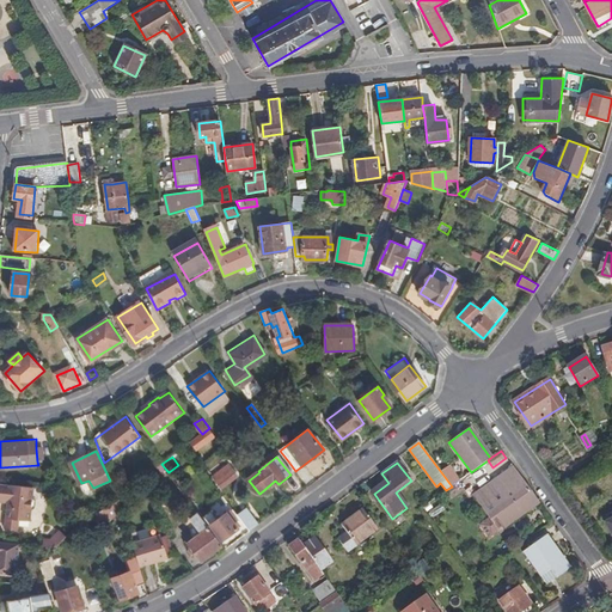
[(222,489),(239,476),(230,464),(213,476),(222,489)]
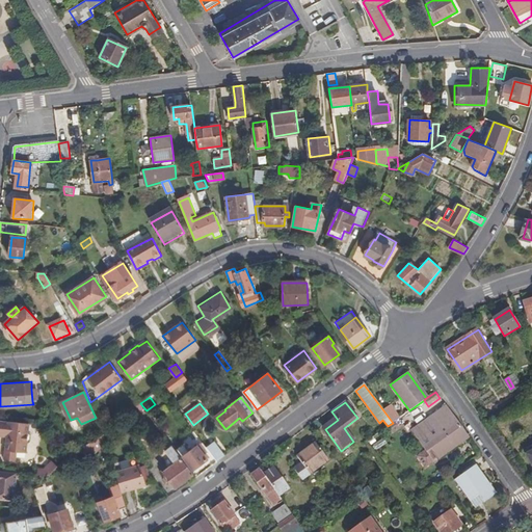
[(395,421),(399,418),(390,405),(383,410),(393,423),(395,421)]
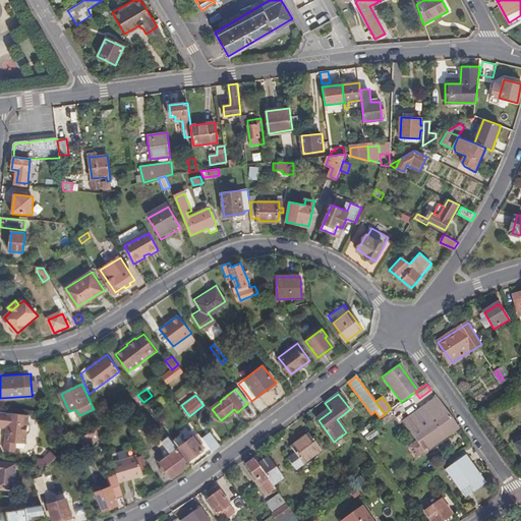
[(428,450),(459,428),(437,398),(402,422),(422,451),(426,447),(428,450)]
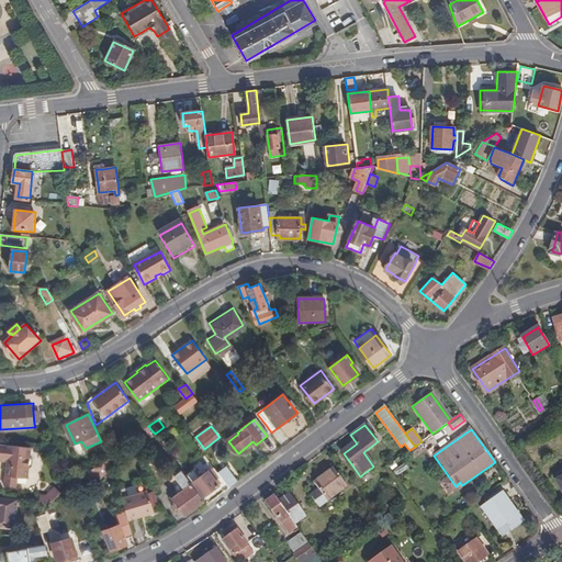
[(153,431),(148,434),(139,439),(141,442),(155,434),(153,431)]
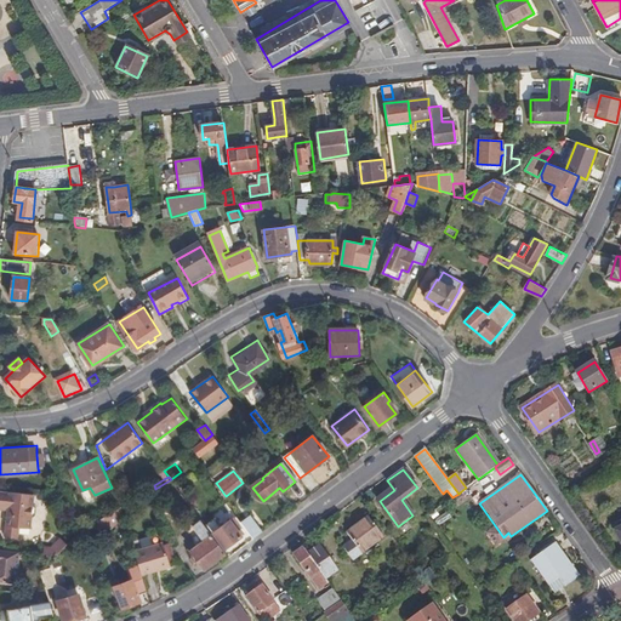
[(35,495),(0,491),(0,510),(9,511),(6,537),(20,539),(21,529),(32,529),(33,519),(36,517),(38,510),(34,506),(35,495)]
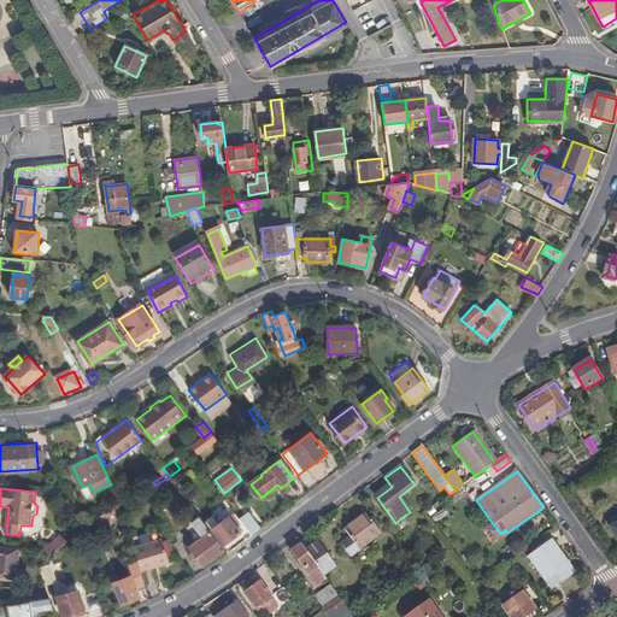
[(464,498),(458,488),(456,491),(450,494),(456,503),(464,498)]
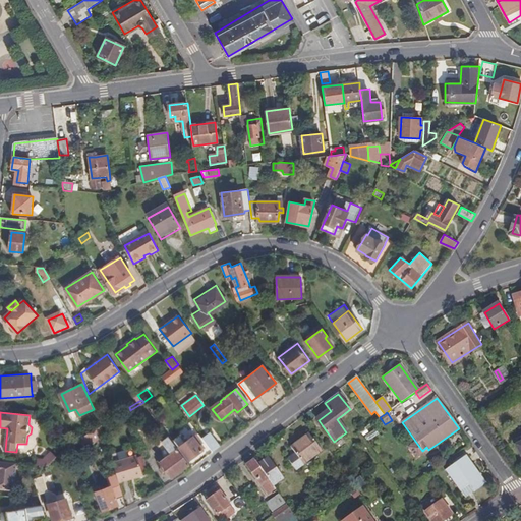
[(104,433),(101,425),(89,433),(93,441),(104,433)]
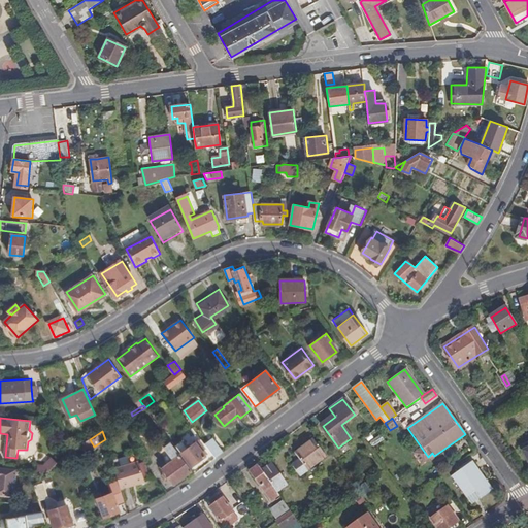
[(373,446),(384,439),(381,435),(371,440),(373,446)]
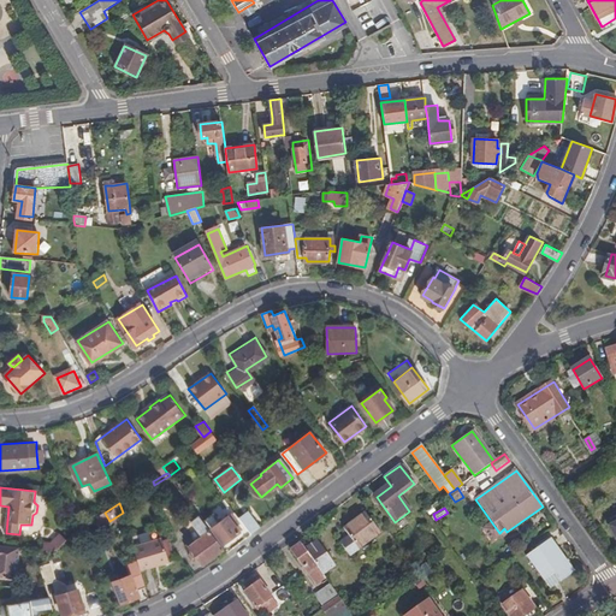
[(203,564),(224,548),(196,510),(189,515),(193,520),(190,521),(191,522),(185,526),(191,534),(197,529),(202,535),(189,546),(203,564)]
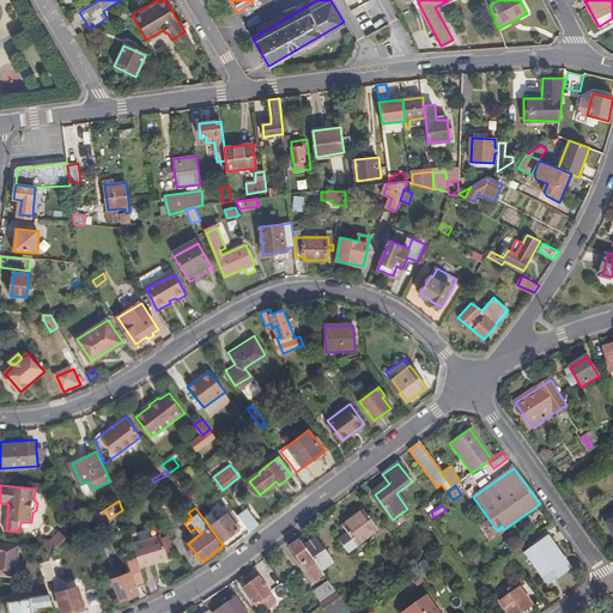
[(238,515),(250,532),(260,525),(248,508),(238,515)]
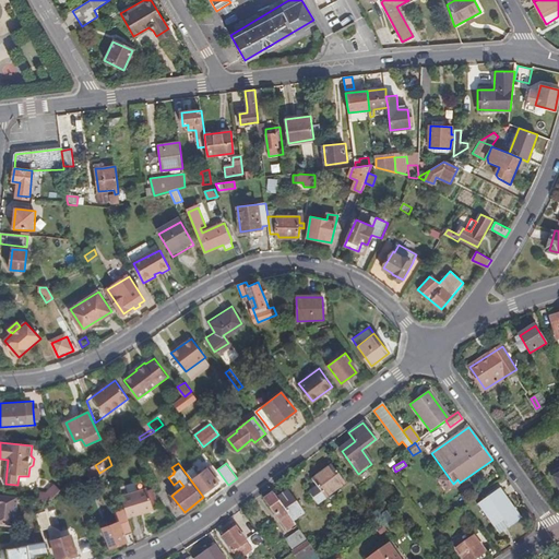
[(308,491),(317,503),(344,484),(331,464),(310,478),(316,486),(308,491)]
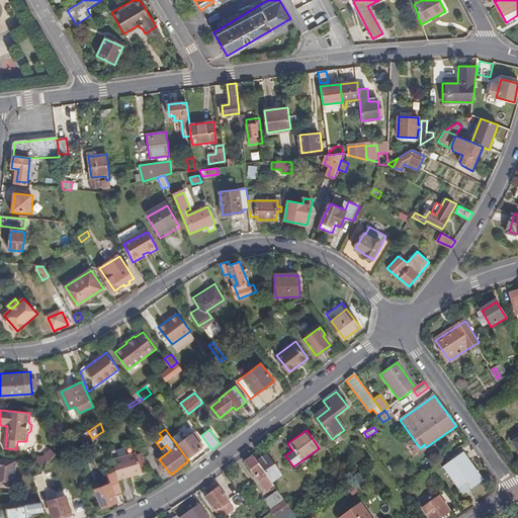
[(199,436),(195,431),(179,443),(188,456),(201,447),(200,445),(202,443),(198,438),(199,436)]
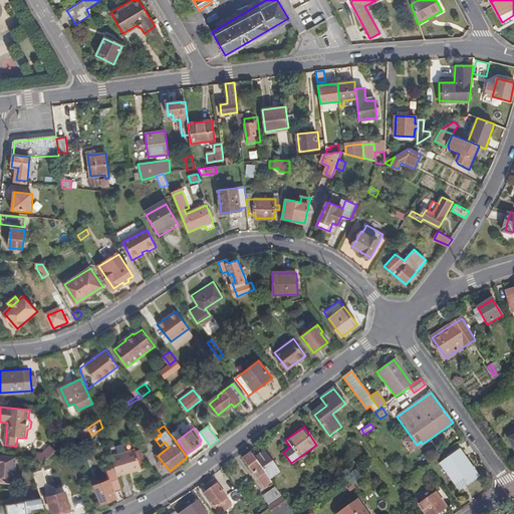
[(110,454),(114,469),(116,473),(141,466),(135,447),(110,454)]
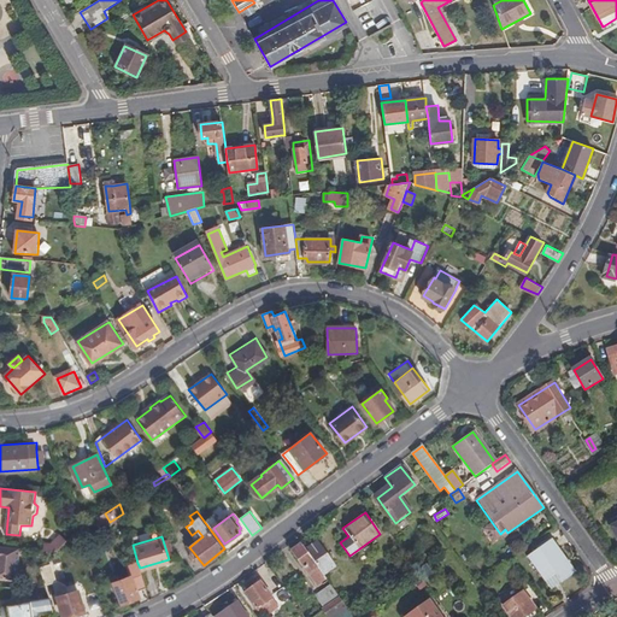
[(575,573),(552,540),(528,558),(552,591),(575,573)]
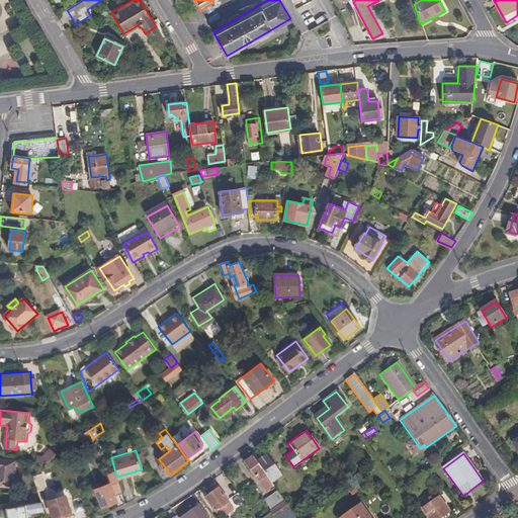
[(266,454),(256,461),(271,482),(281,475),(266,454)]
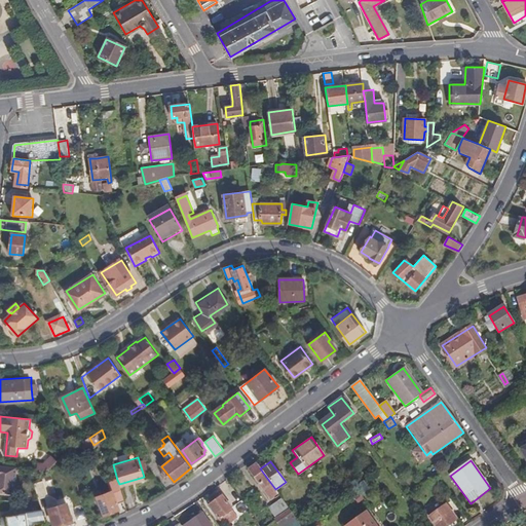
[(260,468),(257,463),(249,470),(269,499),(277,493),(275,489),(260,468)]
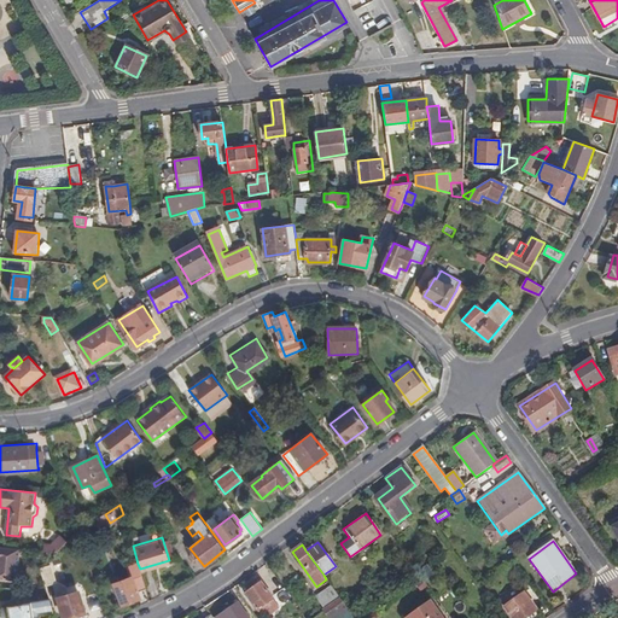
[(0,578),(17,581),(21,549),(0,547),(0,578)]
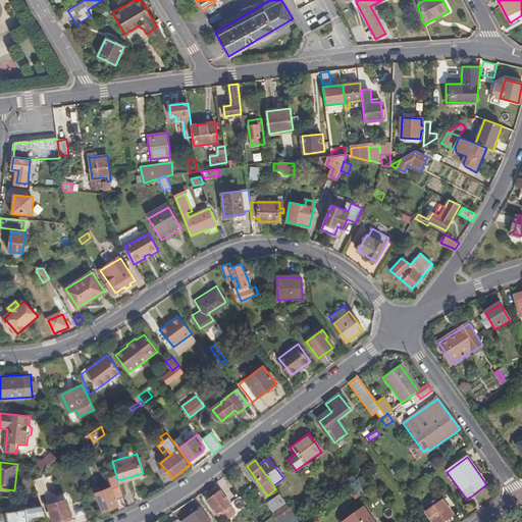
[(118,505),(120,511),(126,508),(118,480),(116,476),(110,478),(112,486),(98,491),(104,510),(118,505)]
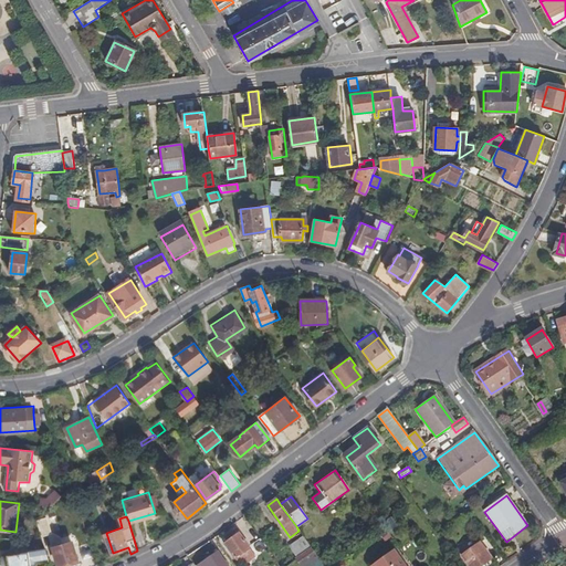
[(38,521),(42,537),(52,535),(48,517),(38,521)]
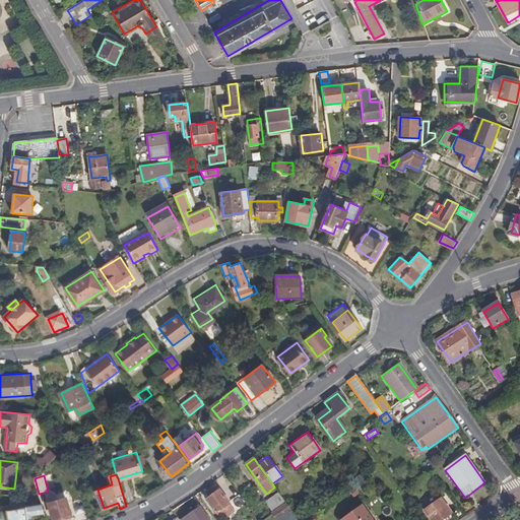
[(363,481),(358,475),(350,480),(354,484),(355,486),(363,481)]
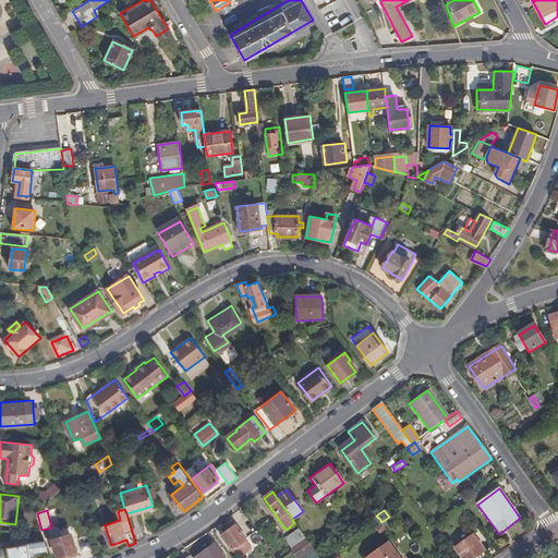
[(244,538),(246,537),(237,523),(220,535),(230,549),(235,546),(243,556),(252,549),(244,538)]
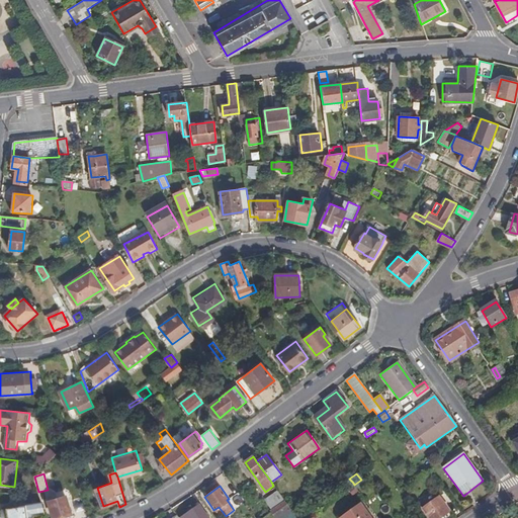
[(277,491),(264,501),(271,510),(272,509),(284,501),(277,491)]
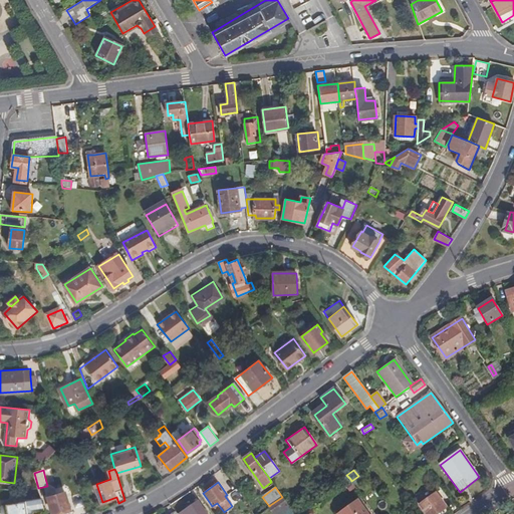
[(52,513),(55,513),(71,510),(65,492),(48,497),(52,513)]
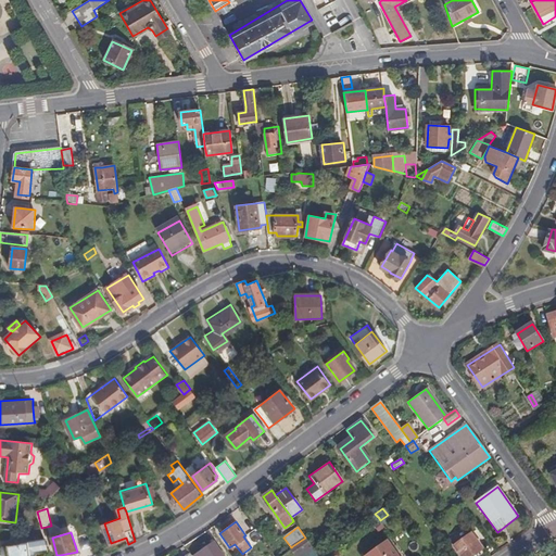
[(460,555),(471,555),(482,548),(476,541),(475,541),(469,533),(453,545),(460,555)]
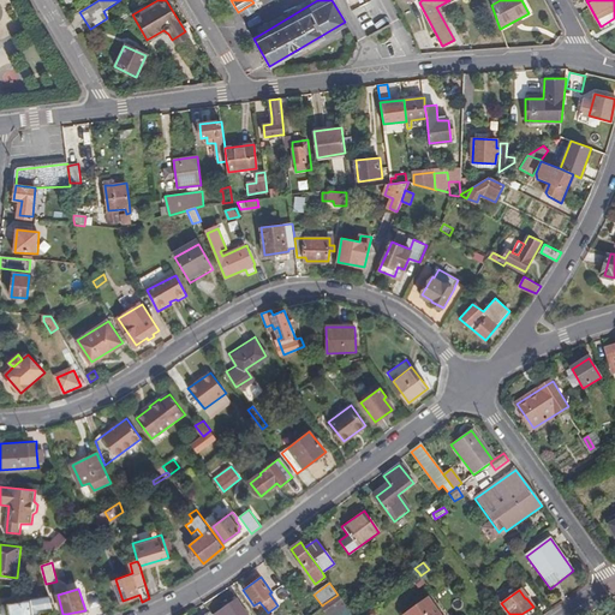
[(338,595),(323,604),(330,614),(352,614),(351,611),(342,602),(338,595)]
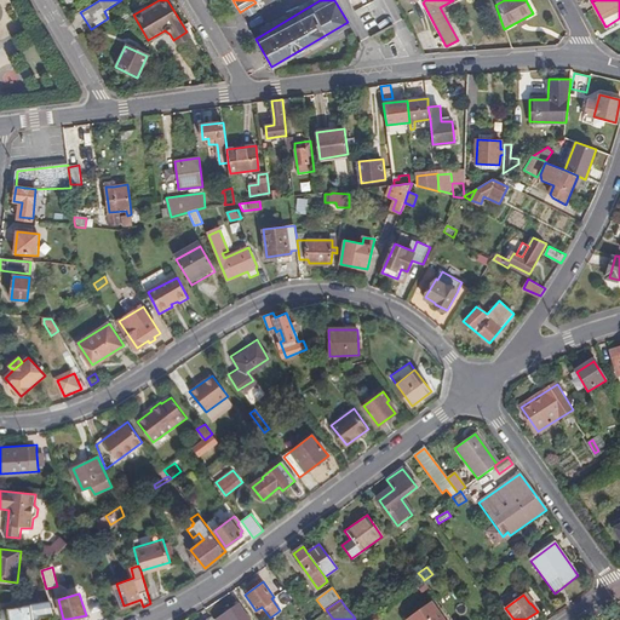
[(356,600),(345,607),(354,616),(363,609),(356,600)]
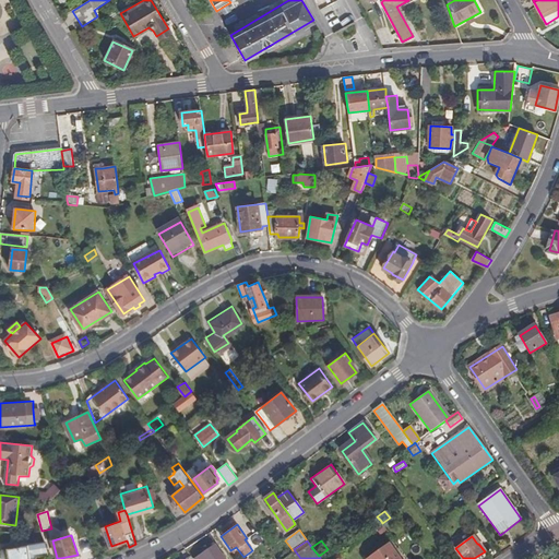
[(49,555),(45,542),(9,549),(10,558),(36,558),(36,557),(49,555)]
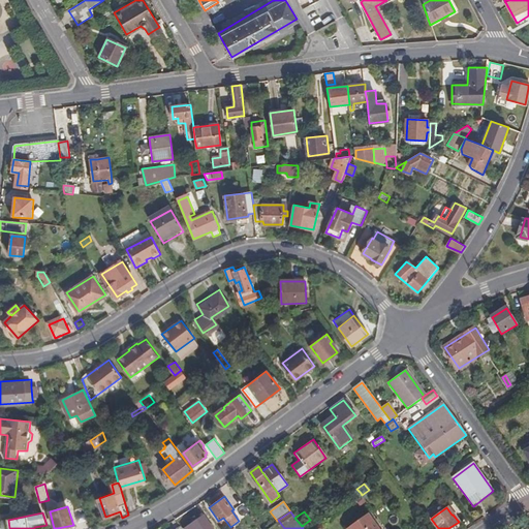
[(377,528),(367,515),(347,528),(377,528)]
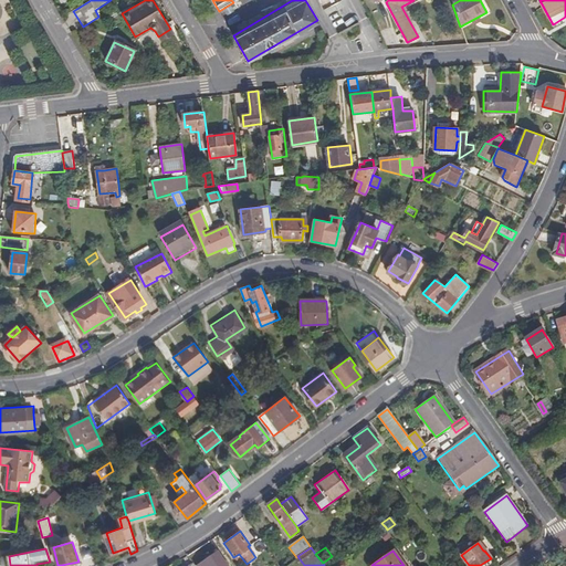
[(227,565),(217,552),(197,565),(227,565)]
